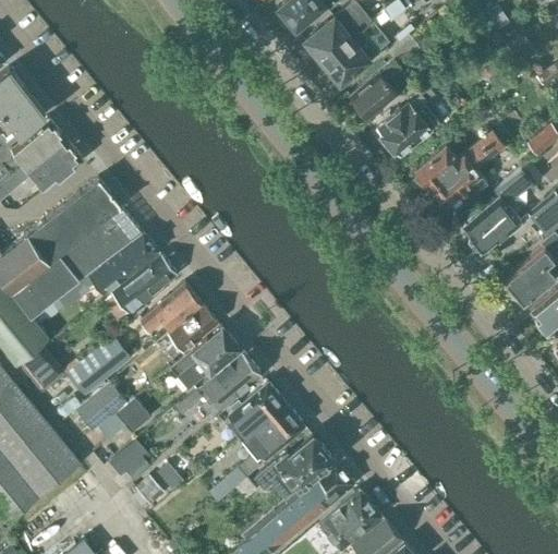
[(293,28),(294,29),(308,19),(310,20),(325,8),(323,4),(326,1),(325,0),(289,0),(290,1),(278,9),(283,16),(282,20),(290,28),(293,28)]
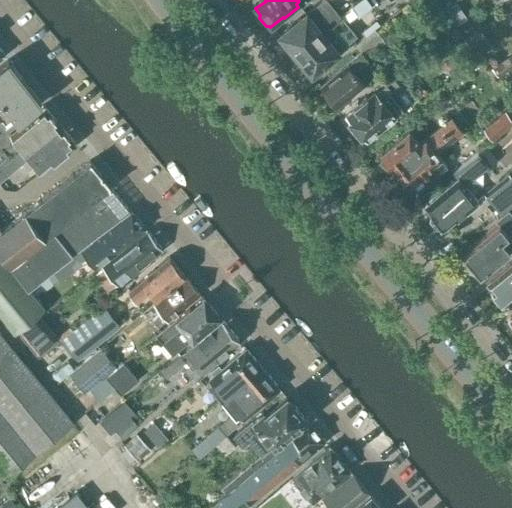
[(279,38),(281,40),(281,44),(286,51),(290,51),(295,57),(342,19),(335,10),(314,27),(306,17),(279,38)]
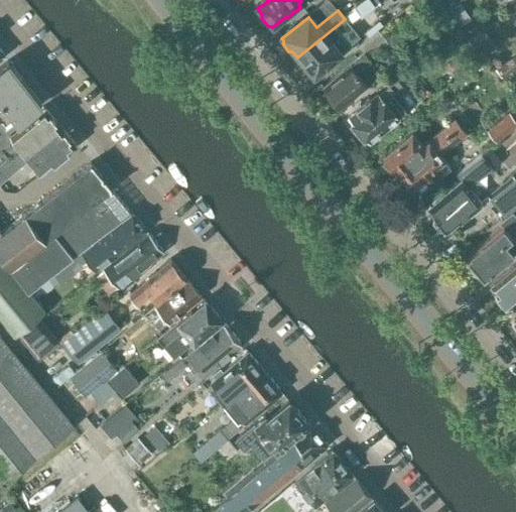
[(308,76),(312,76),(313,78),(361,39),(349,23),(353,20),(355,21),(359,18),(354,12),(345,19),(330,32),(297,57),(304,66),(304,70),(308,76)]
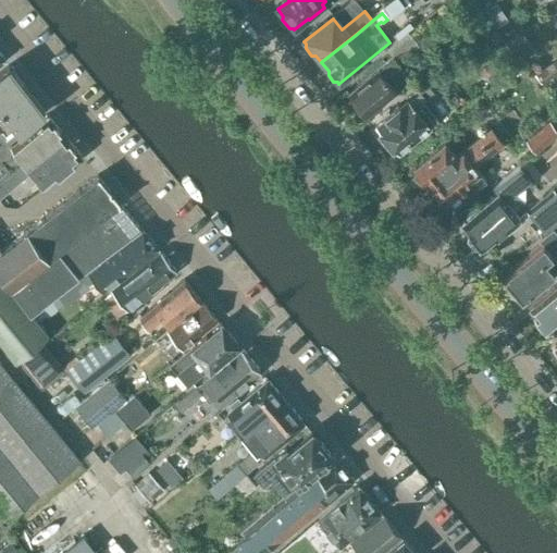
[(408,26),(393,38),(397,44),(407,35),(412,32),(408,26)]
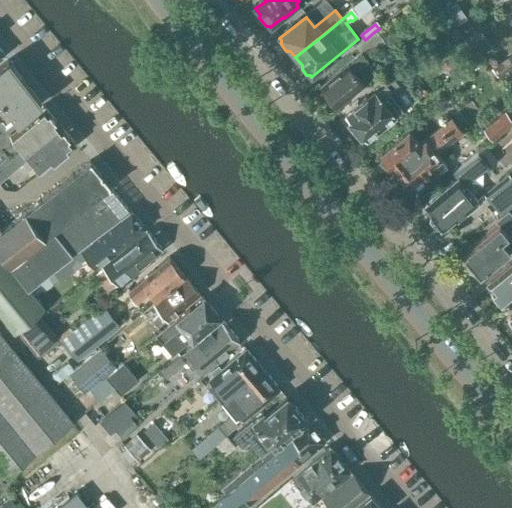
[(333,107),(336,106),(338,109),(365,87),(354,74),(368,62),(366,59),(384,45),(374,32),(365,40),(356,47),(362,54),(321,88),(328,98),(328,101),(333,107)]
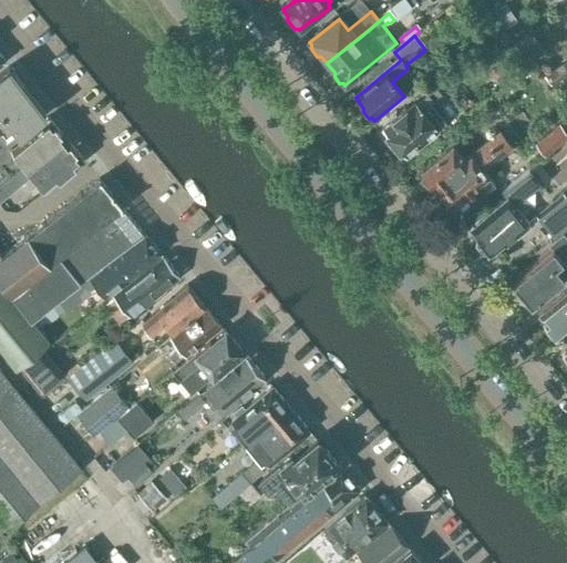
[(566,79),(566,64),(546,79),(553,90),(566,79)]
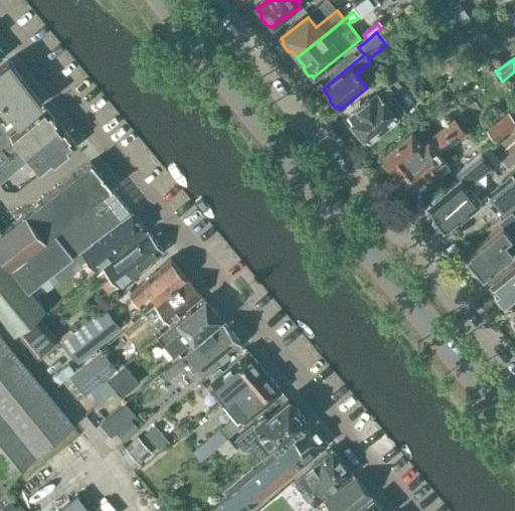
[(0,136),(40,106),(8,63),(0,69),(0,136)]
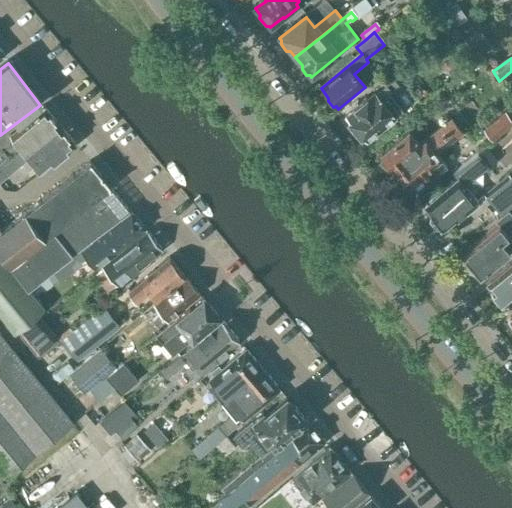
[(382,79),(394,92),(403,84),(391,71),(382,79)]
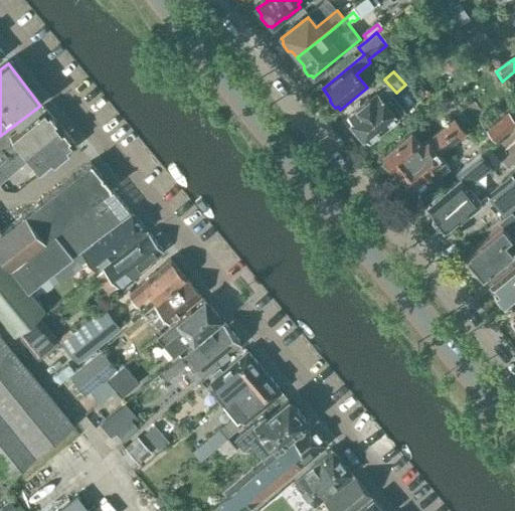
[(357,136),(361,136),(367,143),(405,112),(392,97),(394,96),(386,87),(370,101),(368,100),(355,111),(356,113),(348,120),(354,127),(353,130),(357,136)]
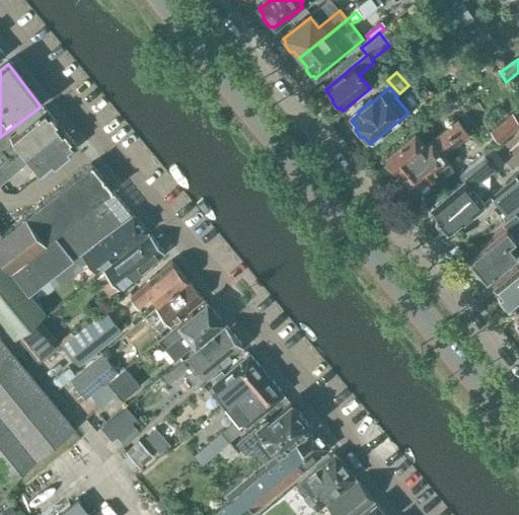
[(0,168),(5,165),(19,153),(24,157),(59,128),(45,109),(9,137),(7,134),(0,139),(0,168)]
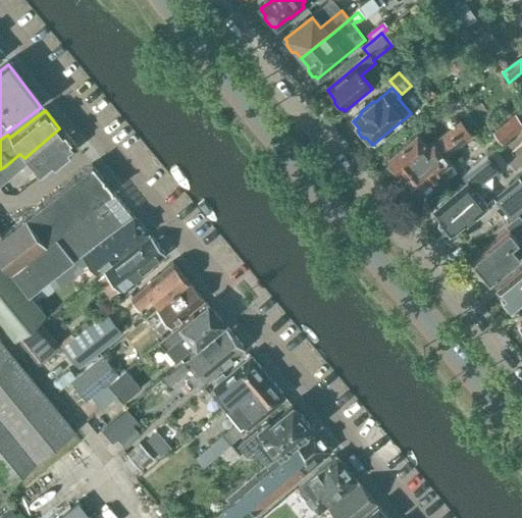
[(502,144),(521,127),(521,124),(516,116),(493,135),(502,144)]
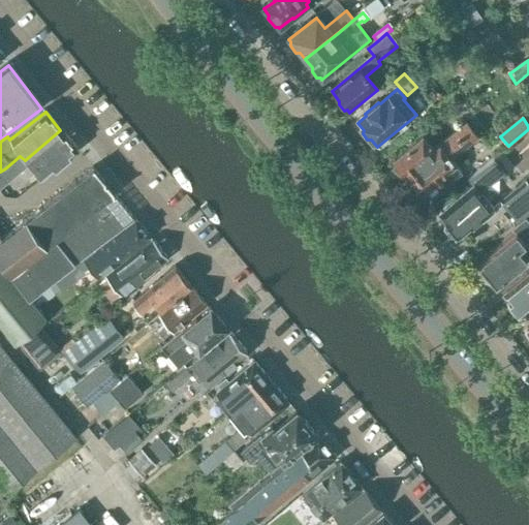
[(403,176),(421,195),(434,185),(435,186),(446,177),(453,184),(464,175),(453,161),(479,139),(468,125),(434,152),(423,137),(392,162),(394,165),(392,170),(399,177),(403,176)]
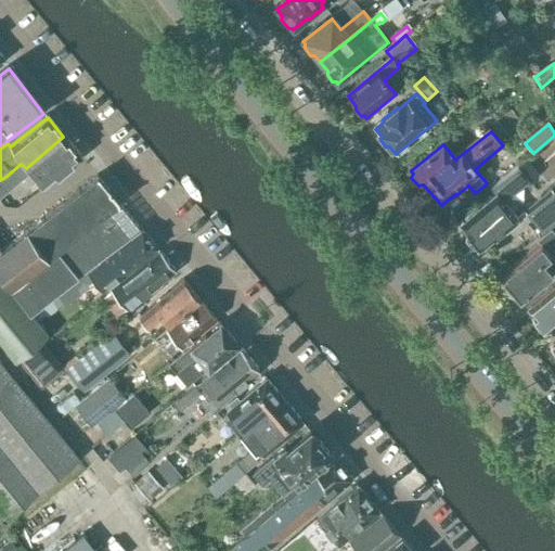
[(81,158),(63,137),(26,168),(21,164),(5,177),(0,180),(0,195),(29,171),(42,188),(81,158)]
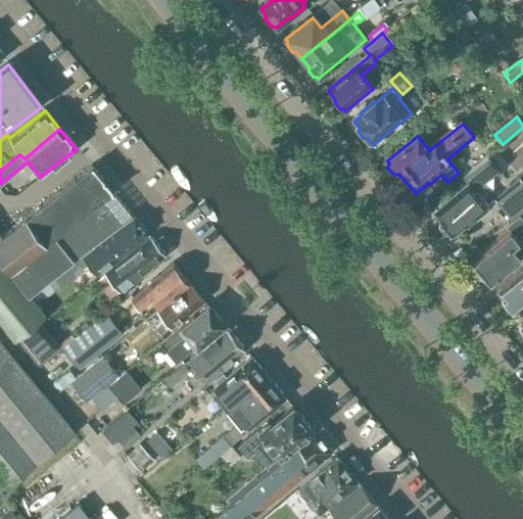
[(433,213),(442,225),(440,231),(445,237),(452,237),(452,238),(465,227),(468,230),(490,213),(475,194),(501,173),(489,158),(464,180),(468,185),(433,213)]
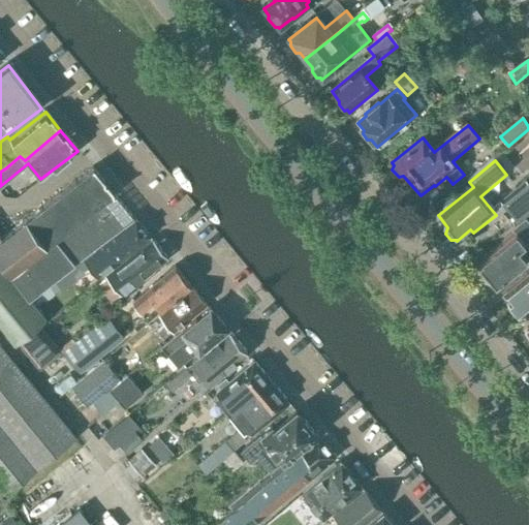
[(0,327),(16,346),(17,345),(30,333),(37,327),(44,320),(28,301),(52,282),(133,219),(93,170),(0,241),(0,327)]
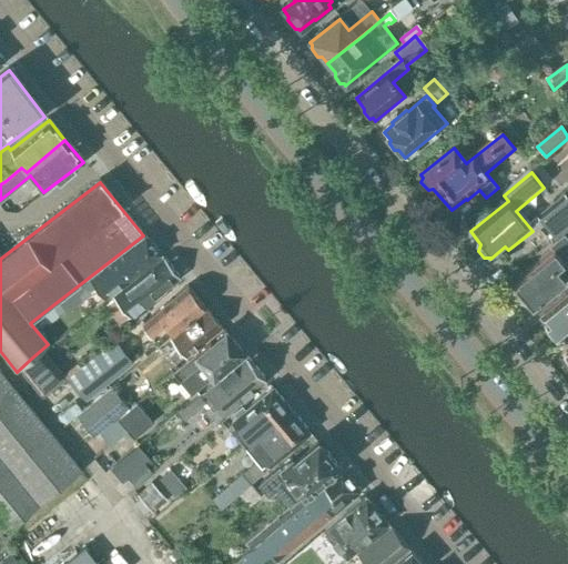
[(555,241),(567,230),(567,201),(564,197),(536,219),(555,241)]
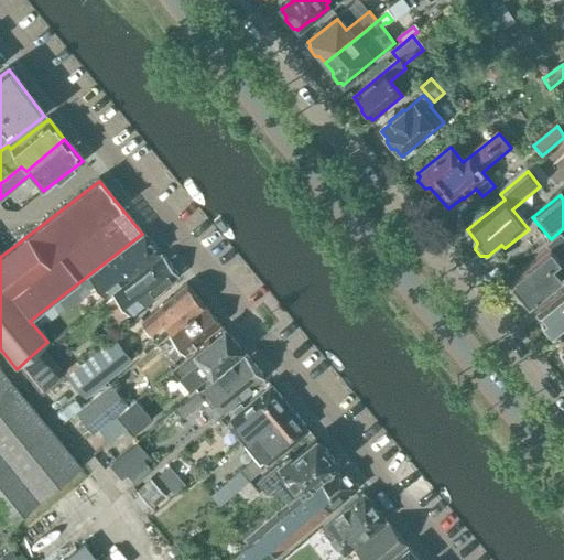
[(143,235),(142,234),(55,301),(64,312),(75,304),(89,292),(87,290),(94,284),(102,297),(159,254),(144,235),(143,236),(143,235)]
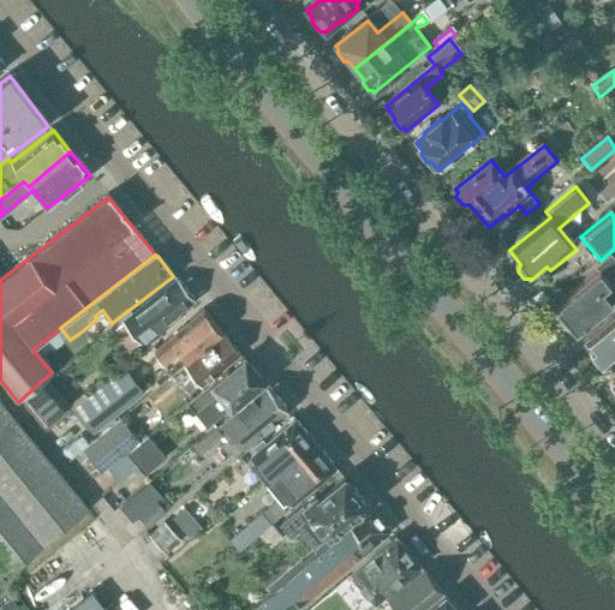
[(574,332),(575,333),(614,301),(614,293),(604,279),(614,270),(614,263),(610,257),(596,269),(599,274),(555,309),(563,318),(562,324),(569,333),(574,332)]
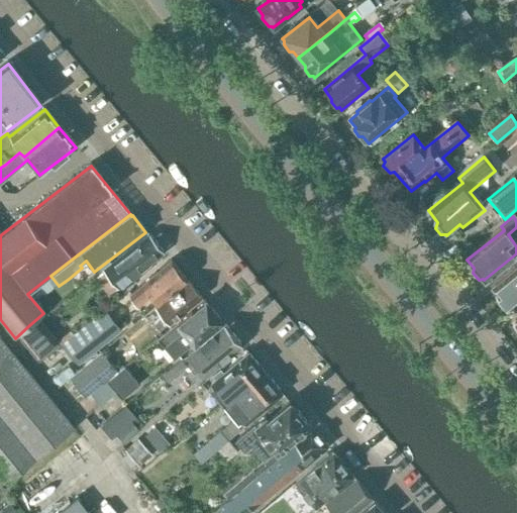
[(164,253),(148,235),(103,271),(117,290),(164,253)]
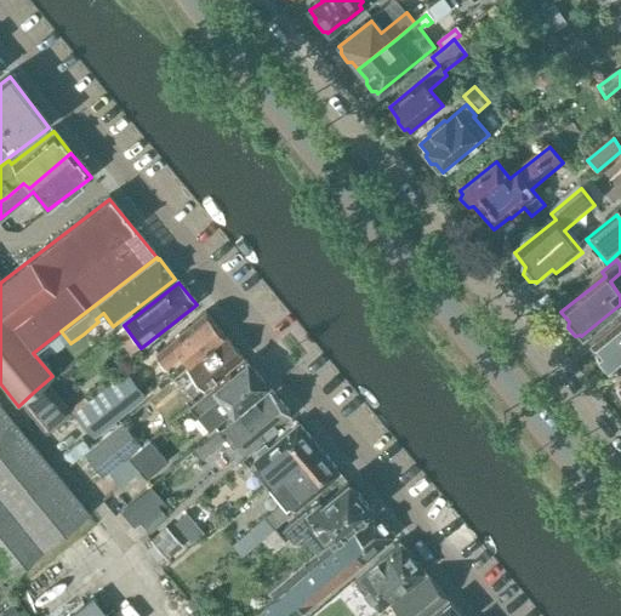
[(178,357),(188,369),(224,338),(205,315),(154,357),(164,368),(178,357)]
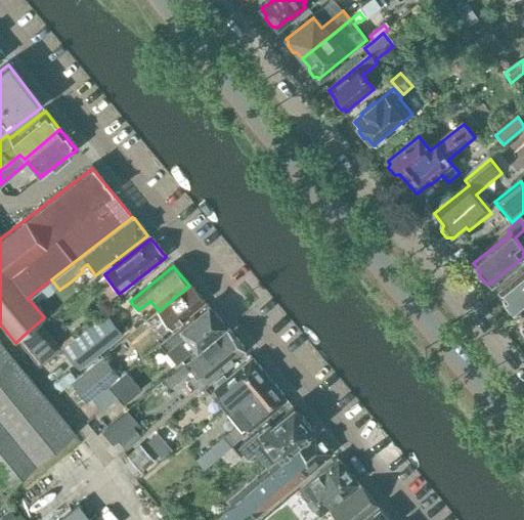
[(523,269),(497,292),(505,301),(504,305),(509,312),(514,311),(514,312),(523,304),(523,269)]
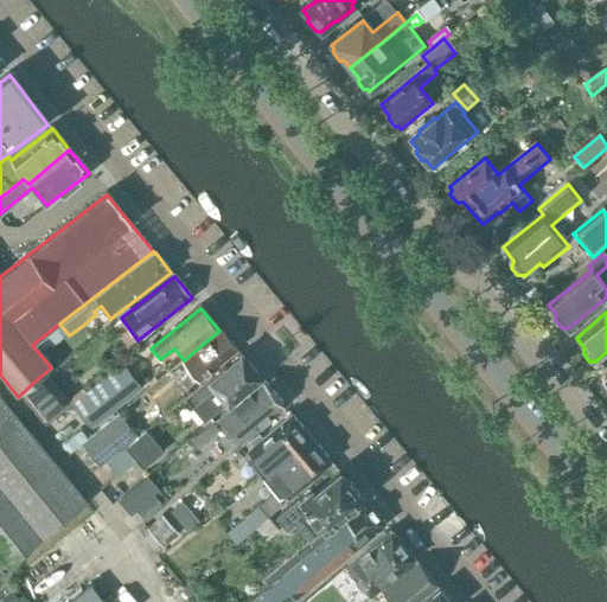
[(184,360),(181,363),(191,375),(180,383),(187,391),(237,351),(219,331),(184,360)]
